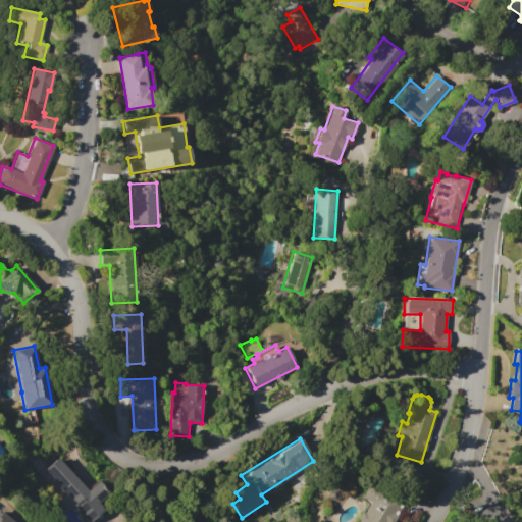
[(44,468),(56,457),(87,490),(97,481),(108,493),(98,503),(105,511),(93,521),(89,521),(73,505),(75,503),(44,468)]
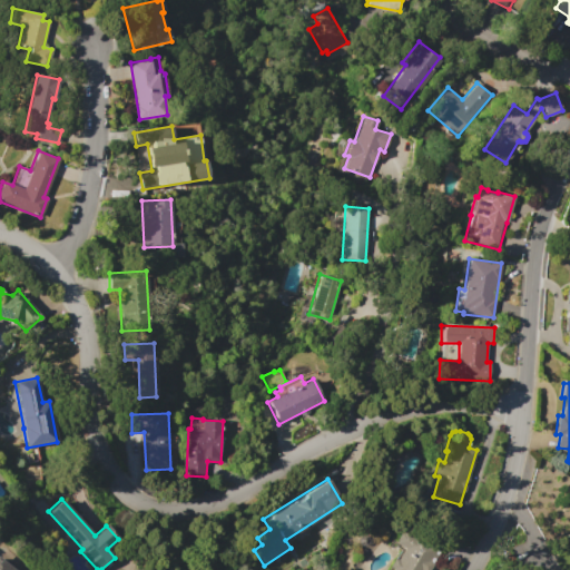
[(390,569),(391,569),(387,567),(393,558),(397,560),(403,549),(394,543),(401,532),(439,552),(429,569),(390,569)]
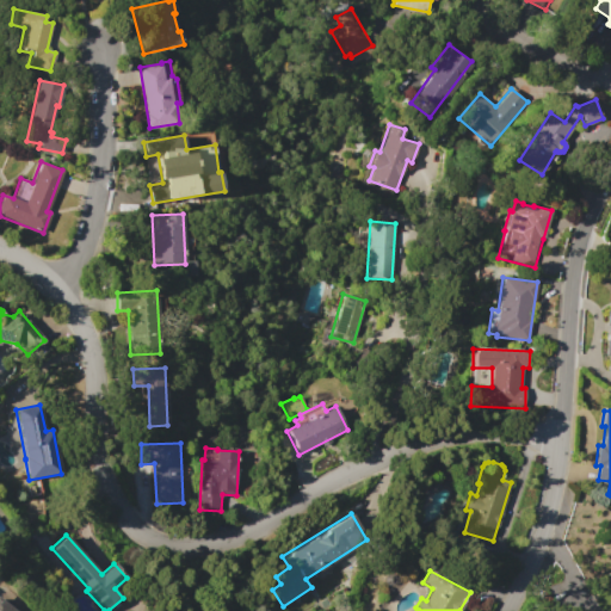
[(0,610),(0,599),(14,610),(0,610)]
